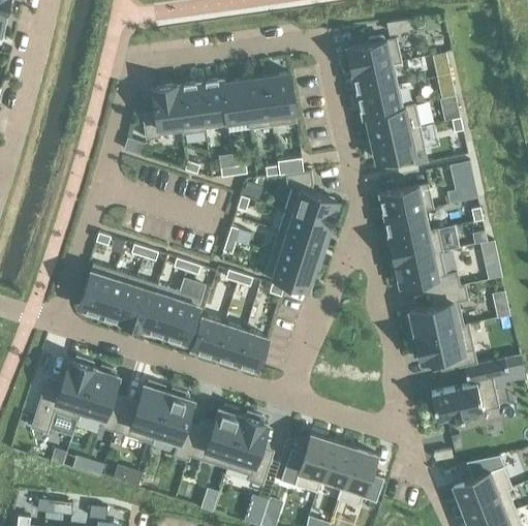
[(410,22),(385,25),(387,36),(412,31),(410,22)]
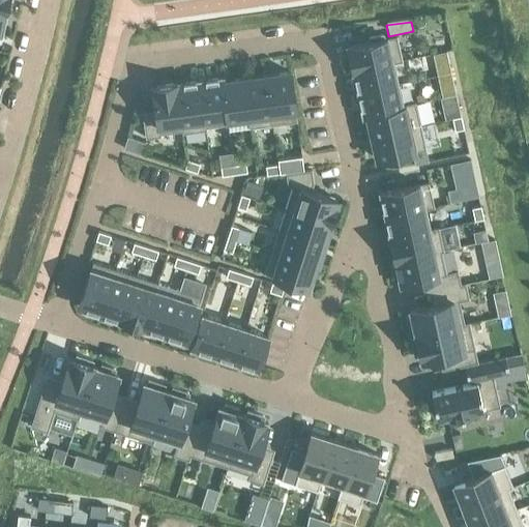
[(366,46),(346,51),(351,75),(391,65),(400,63),(394,40),(386,42),(386,41),(383,42),(382,37),(366,41),(366,46)]
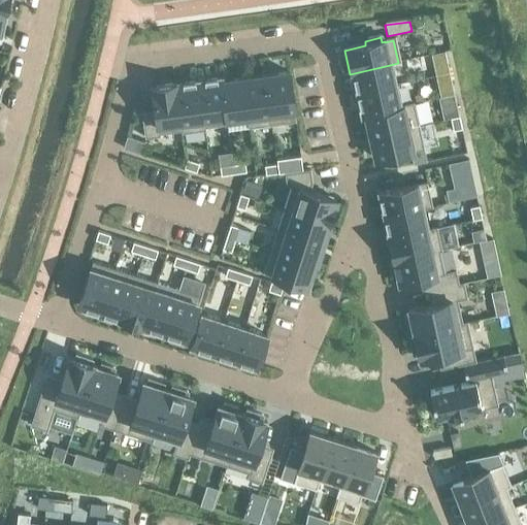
[(445,54),(431,57),(433,64),(447,61),(445,54)]
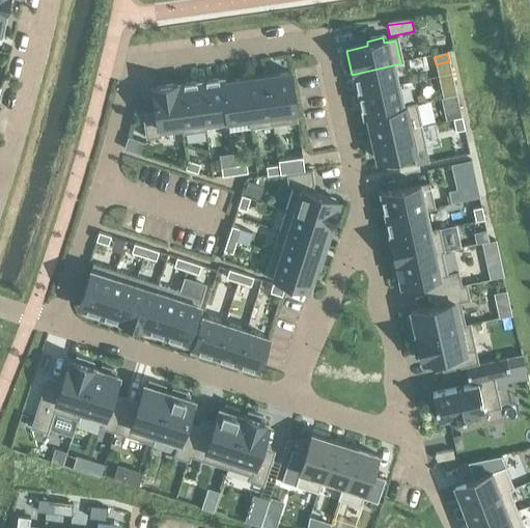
[(392,65),(352,75),(352,77),(354,76),(358,96),(397,87),(392,65)]
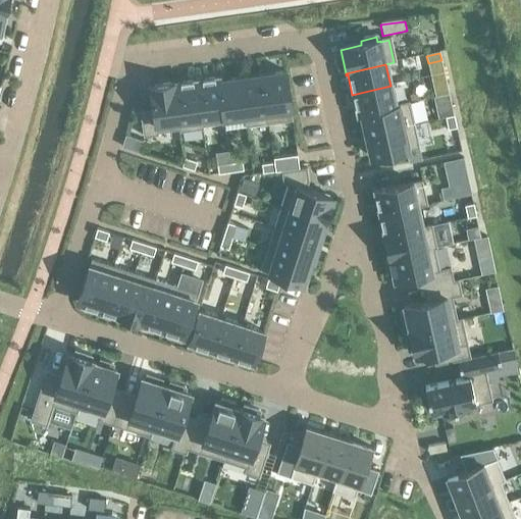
[(285,74),(261,78),(266,118),(291,114),(285,74)]
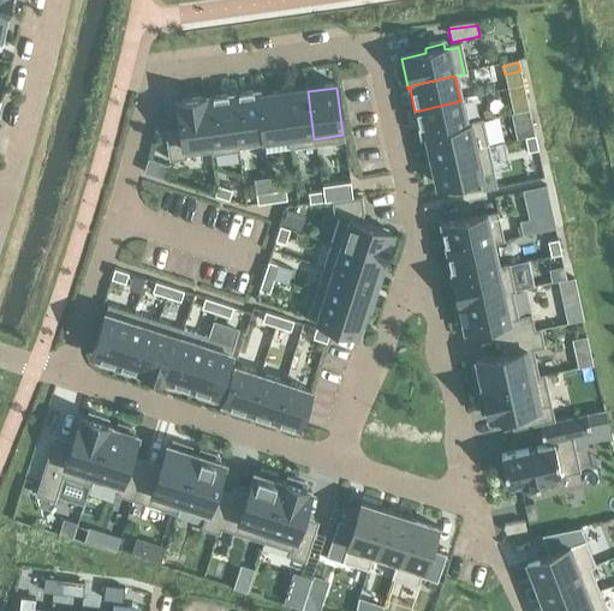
[(524,88),(508,91),(510,100),(525,97),(524,88)]
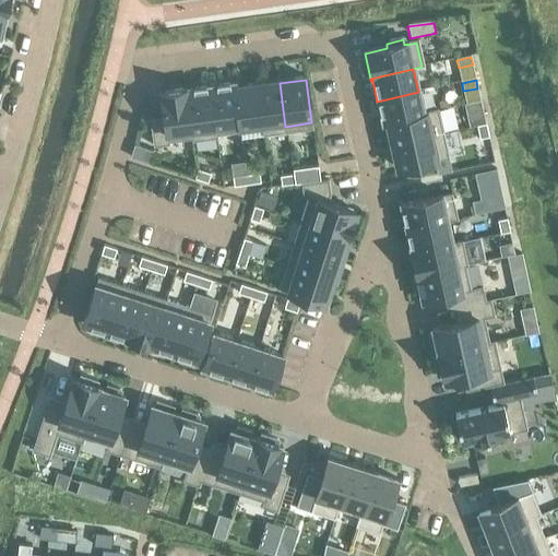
[(280,83),(256,86),(262,130),(285,127),(280,83)]
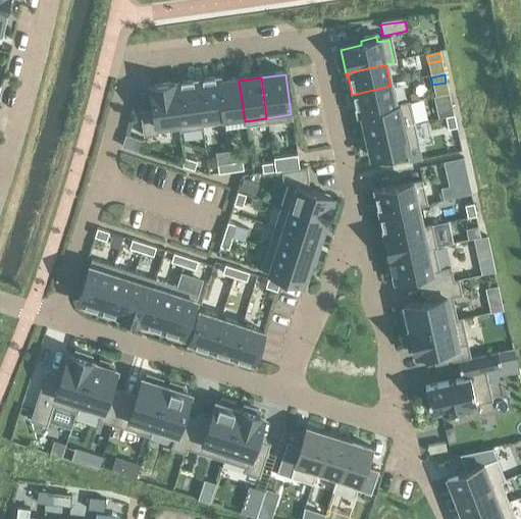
[(195,83),(201,123),(222,120),(217,84),(216,80),(195,83)]
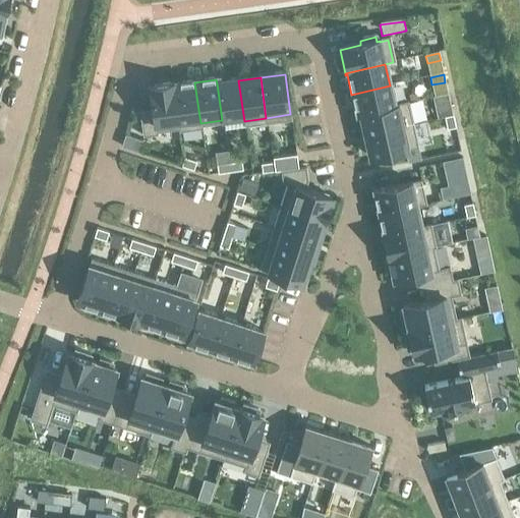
[(222,120),(223,124),(244,121),(238,80),(217,83),(222,120)]
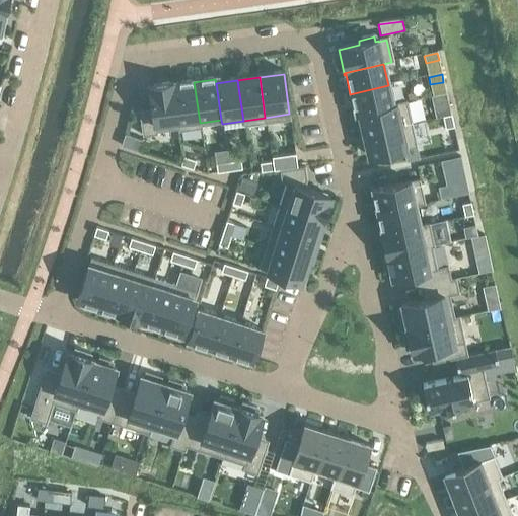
[(194,82),(172,85),(177,126),(200,123),(194,82)]
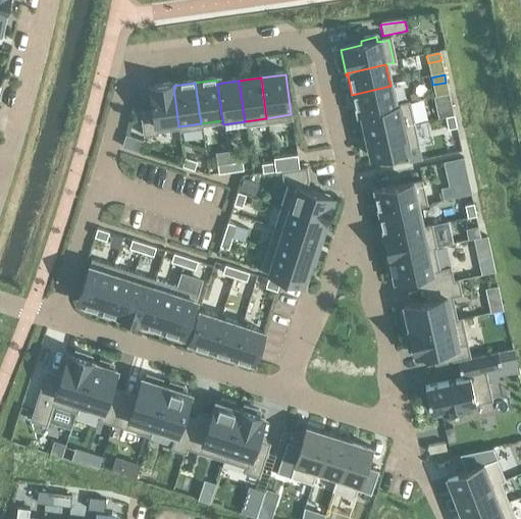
[(173,86),(149,89),(152,113),(138,115),(142,141),(156,139),(155,130),(178,126),(173,86)]
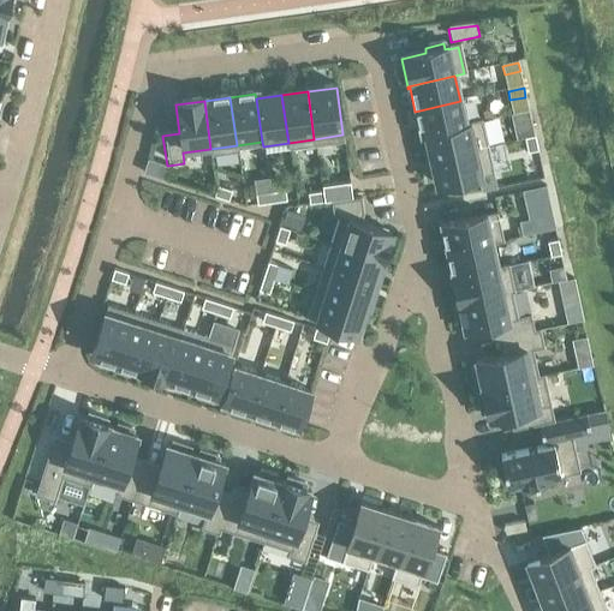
[(460,101),(415,112),(419,137),(465,126),(460,101)]
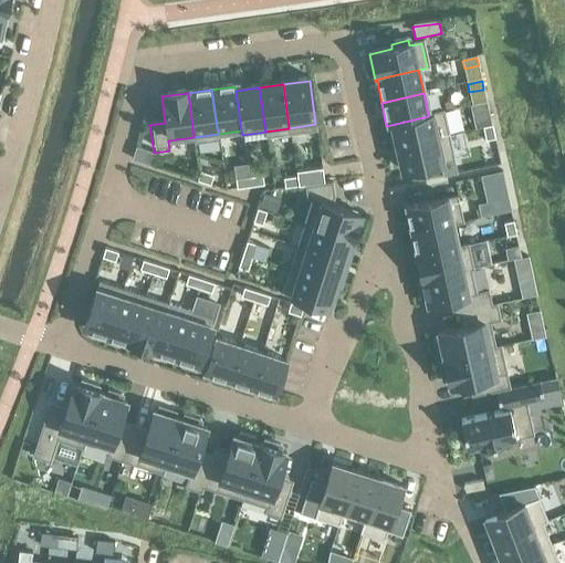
[(472,107),(470,107),(473,120),(489,116),(487,104),(472,107)]
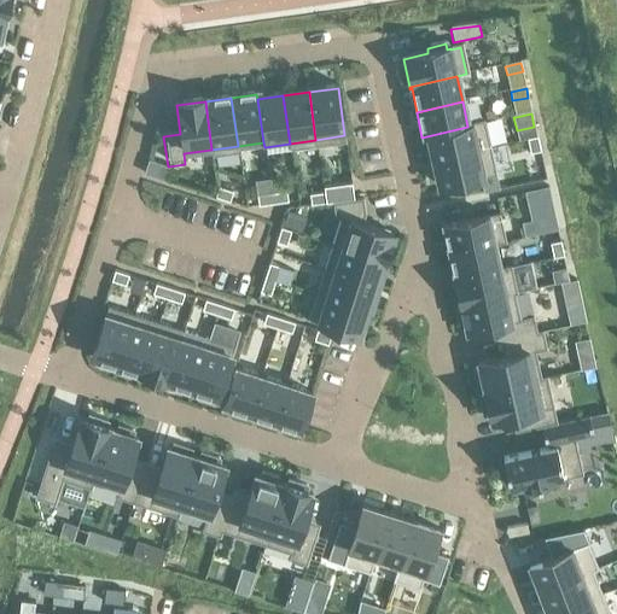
[(467,127),(421,138),(423,139),(425,139),(430,162),(489,148),(484,123),(467,127)]
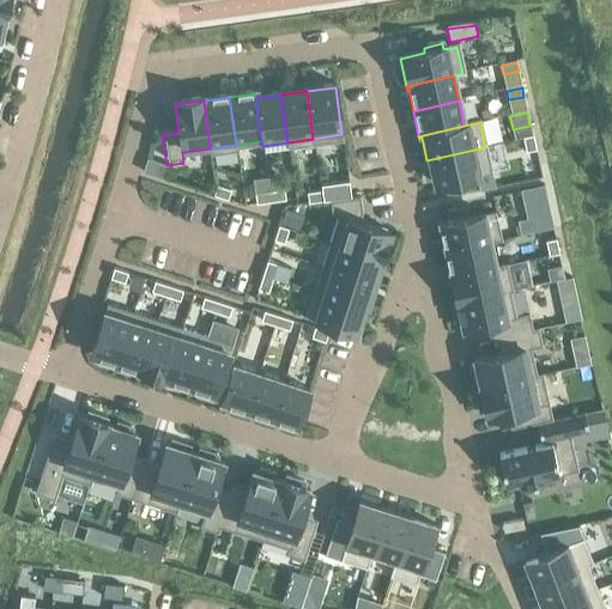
[(533,138),(522,140),(526,154),(535,152),(533,138)]
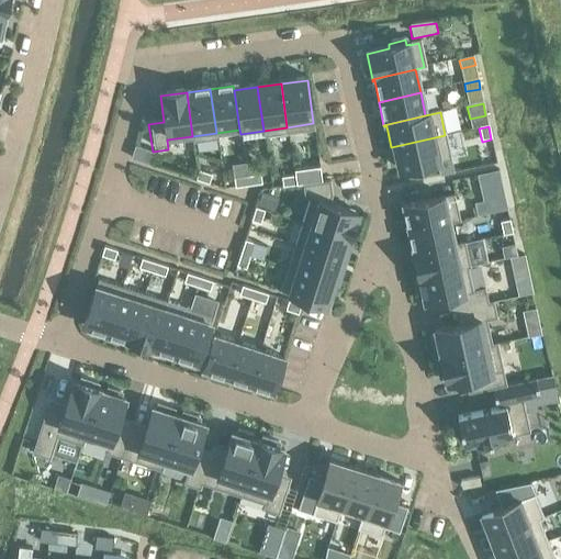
[(445,135),(391,147),(397,174),(436,166),(451,163),(445,135)]
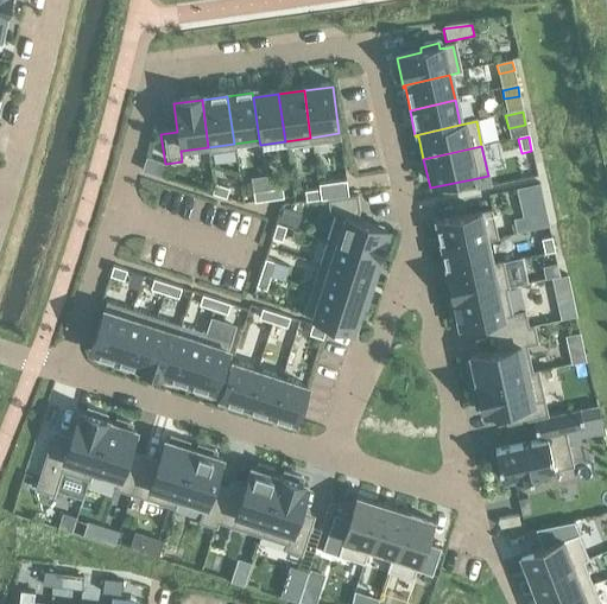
[(145,160),(141,173),(151,177),(155,164),(145,160)]
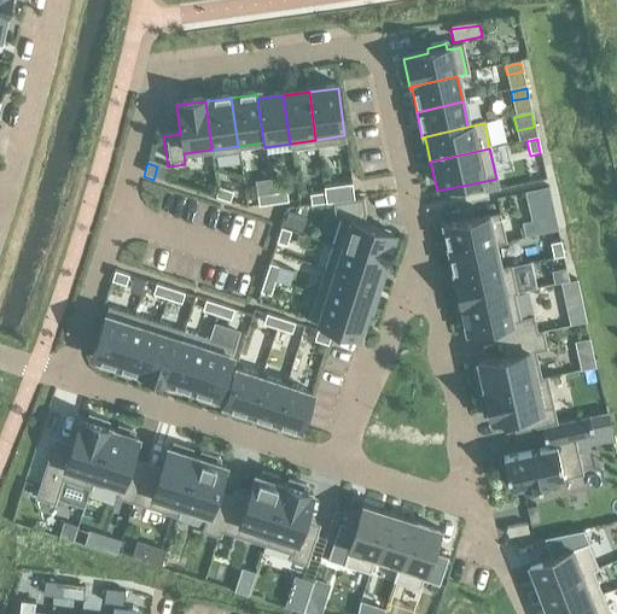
[(310,185),(296,187),(297,200),(313,198),(310,185)]
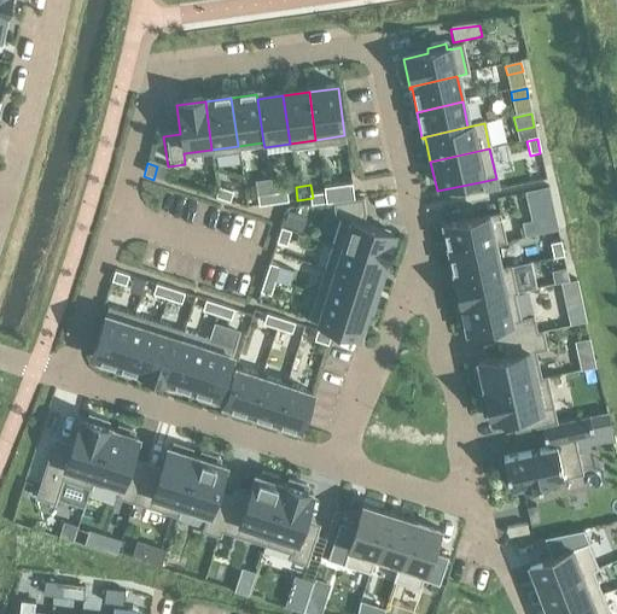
[(351,185),(322,189),(325,206),(335,205),(354,202),(351,185)]
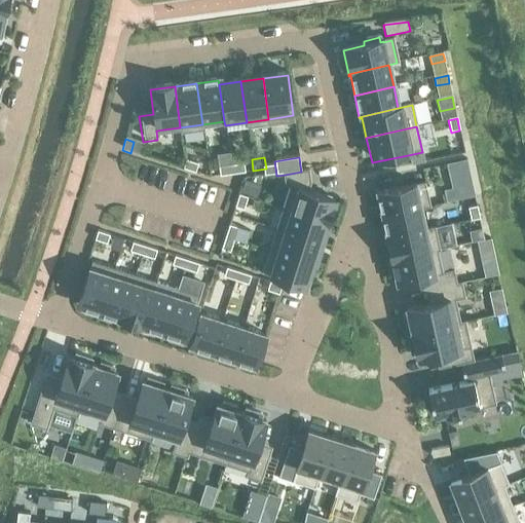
[(189,159),(186,171),(197,174),(200,165),(189,159)]
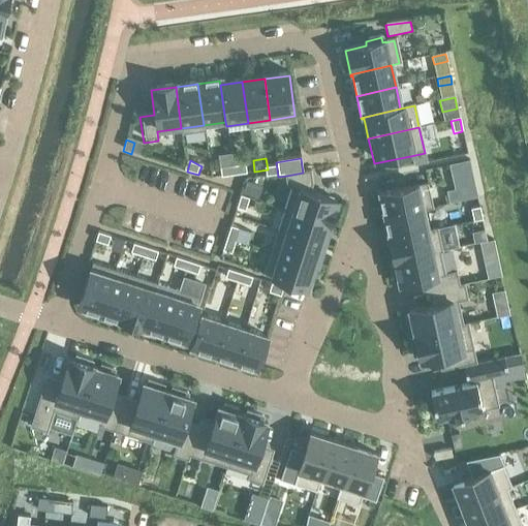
[(254,172),(253,160),(242,162),(243,174),(254,172)]
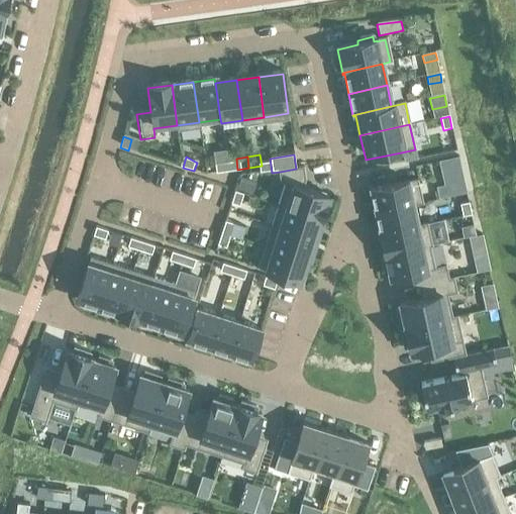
[(215,174),(227,172),(226,162),(214,165),(215,174)]
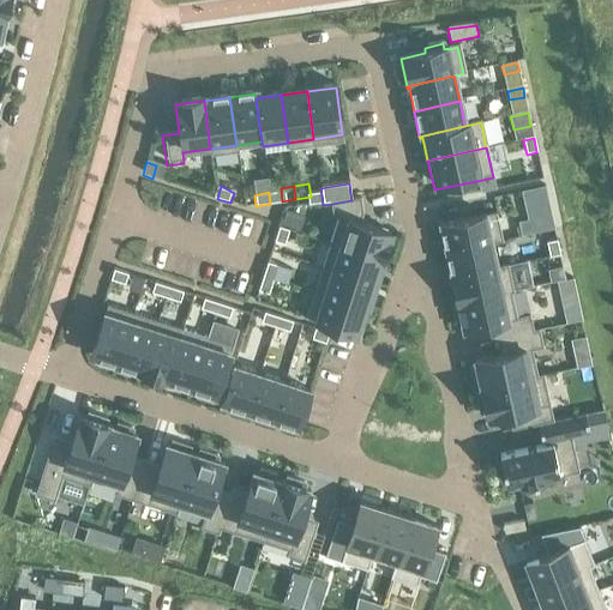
[(352,200),(332,204),(335,215),(346,218),(337,246),(383,260),(391,233),(364,224),(366,215),(364,199),(352,200)]
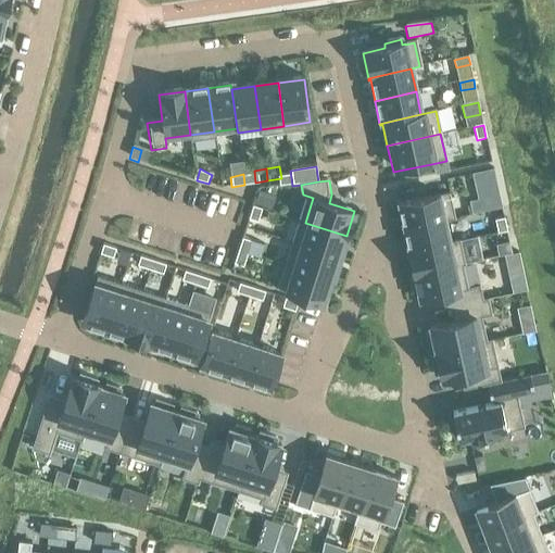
[(449,193),(399,204),(404,230),(445,222),(455,220),(449,193)]
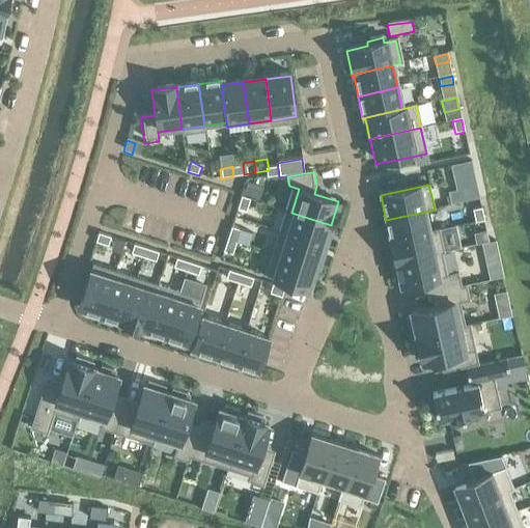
[(476,188),(468,190),(471,202),(479,200),(476,188)]
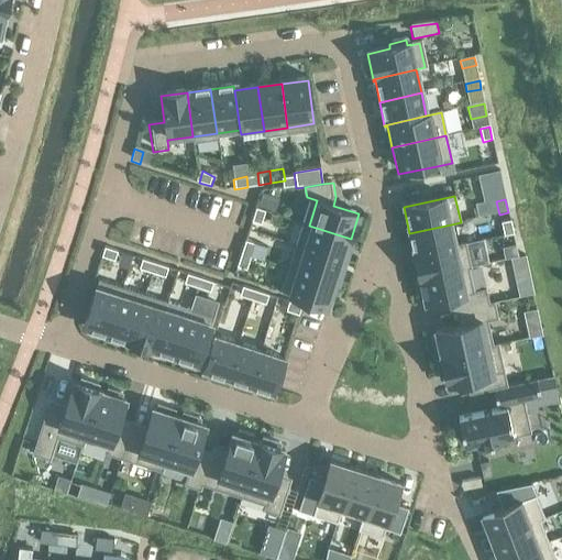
[(264,221),(252,217),(249,231),(260,235),(264,221)]
